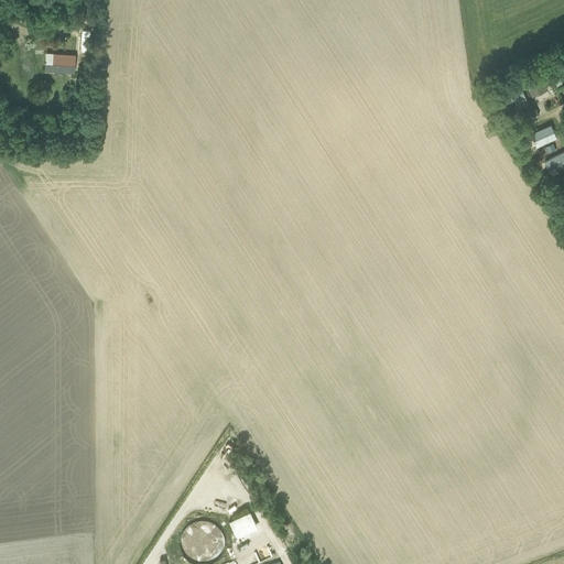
[(53,18),(40,18),(40,26),(53,26),(53,18)]
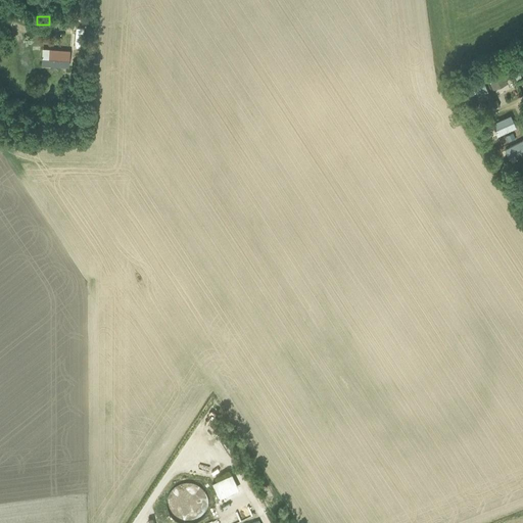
[(43,49),(41,65),(68,68),(69,51),(43,49)]
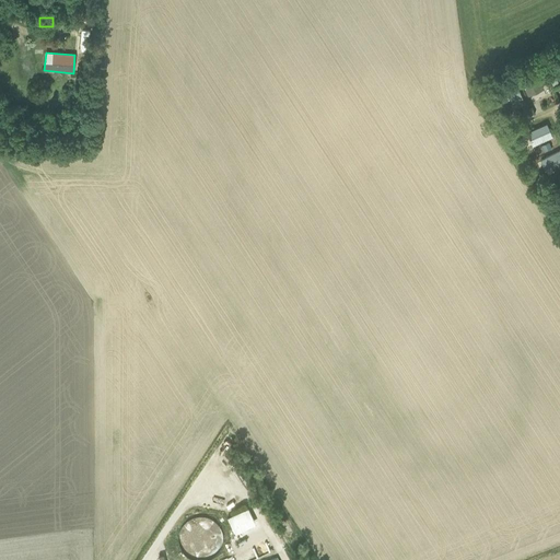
[(535,71),(520,78),(527,95),(543,89),(535,71)]
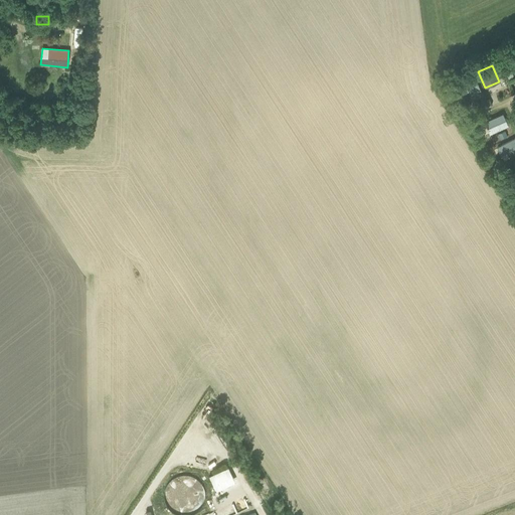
[(460,77),(451,81),(455,91),(456,90),(458,96),(469,91),(470,94),(479,90),(472,72),(463,76),(462,74),(459,75),(460,77)]
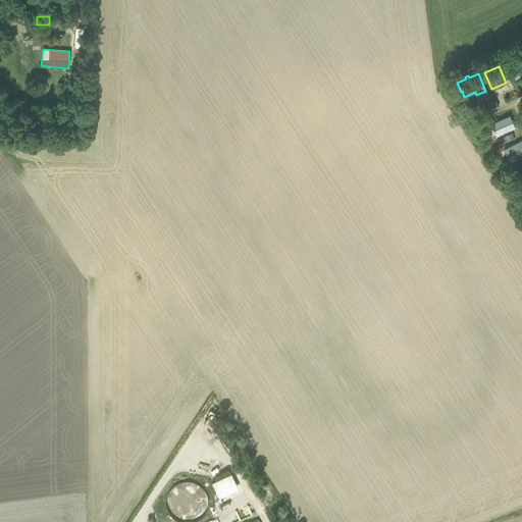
[(509,116),(491,123),(493,129),(494,128),(498,135),(514,127),(509,116)]
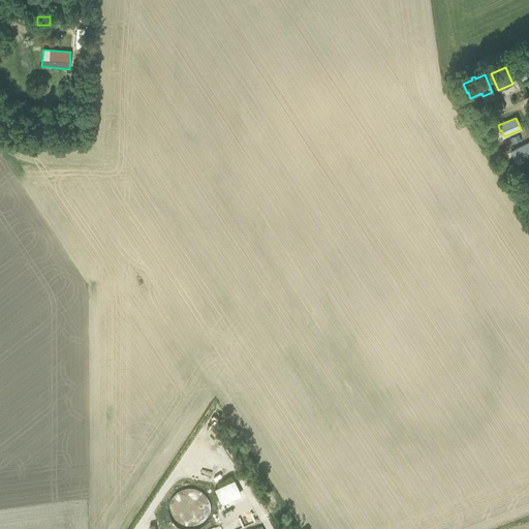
[(497,126),(492,129),(499,144),(504,142),(497,126)]
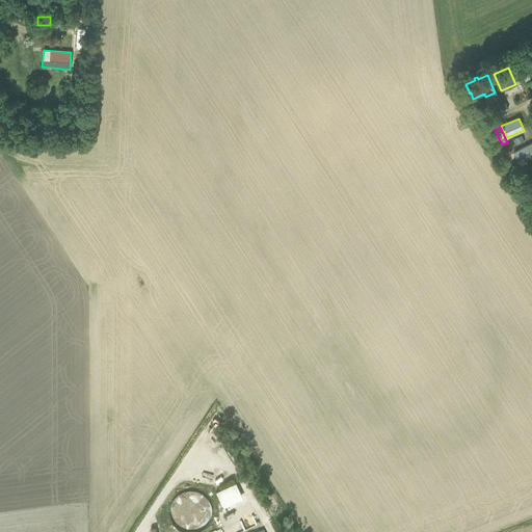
[(531,142),(513,153),(517,160),(523,157),(531,152),(531,142)]
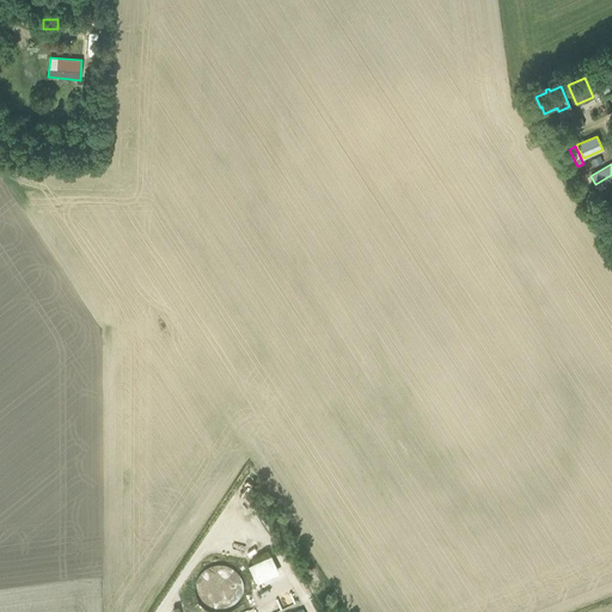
[(248,565),(256,583),(279,574),(270,555),(248,565)]
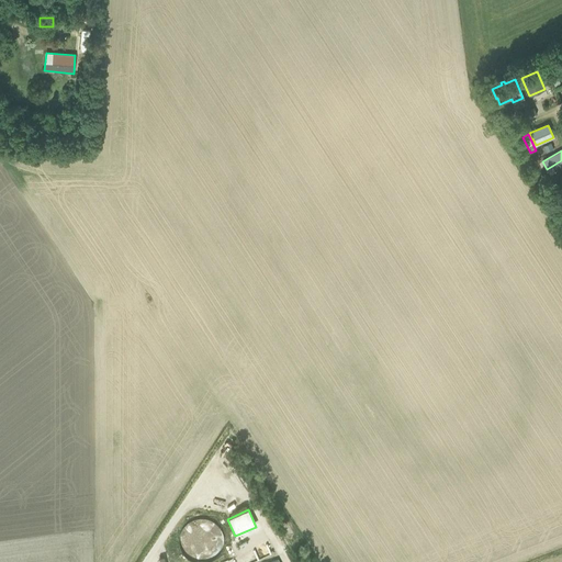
[(176,536),(176,541),(176,546),(177,550),(179,554),(182,558),(186,561),(187,561),(213,561),(215,561),(218,558),(222,554),(224,550),(225,546),(225,541),(225,536),(224,531),(222,528),(218,524),(215,520),(212,518),(208,517),(203,516),(199,516),(193,517),(189,518),(186,520),(182,524),(179,528),(177,531),(176,536)]
